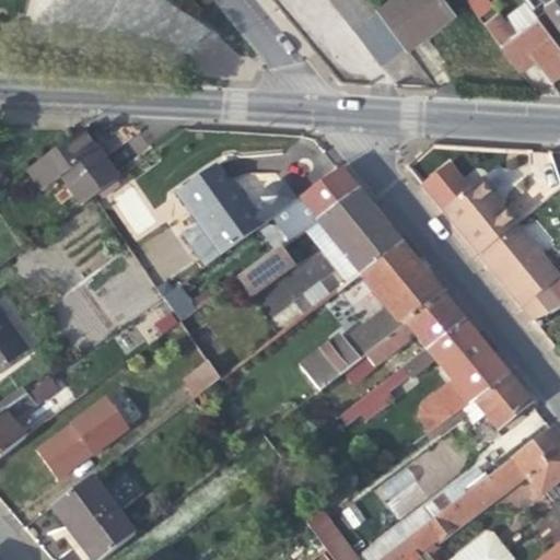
[(333,0),(353,27),(377,10),(376,9),(369,0),(333,0)]
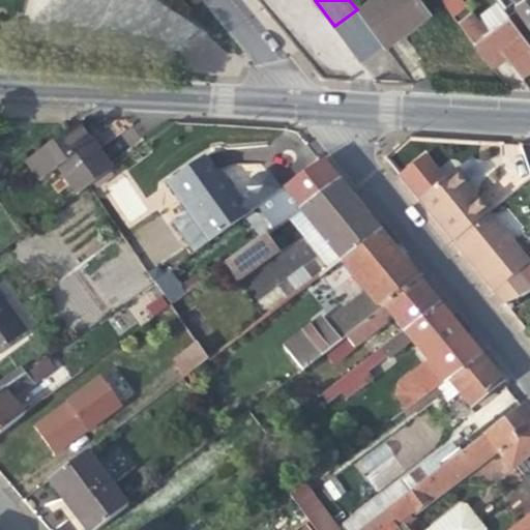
[(419,0),(366,0),(356,8),(357,9),(382,43),(384,46),(406,29),(429,12),(419,0)]
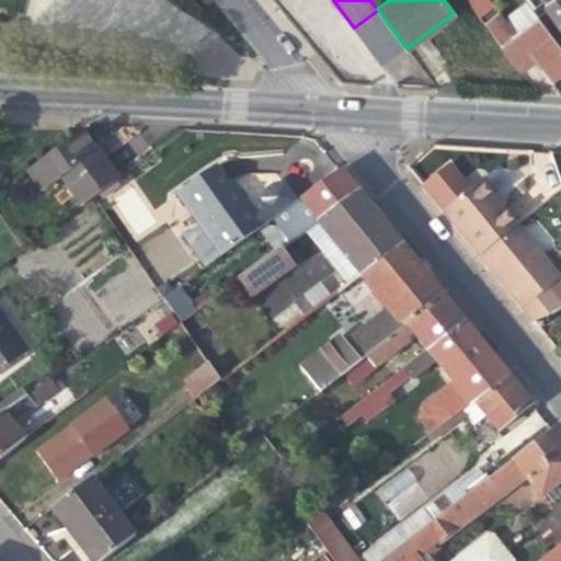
[(465,0),(478,18),(494,7),(489,0),(465,0)]
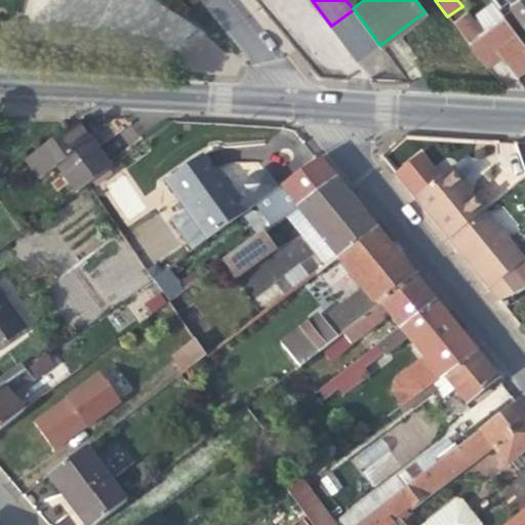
[(357,59),(378,43),(354,9),(331,26),(357,59)]
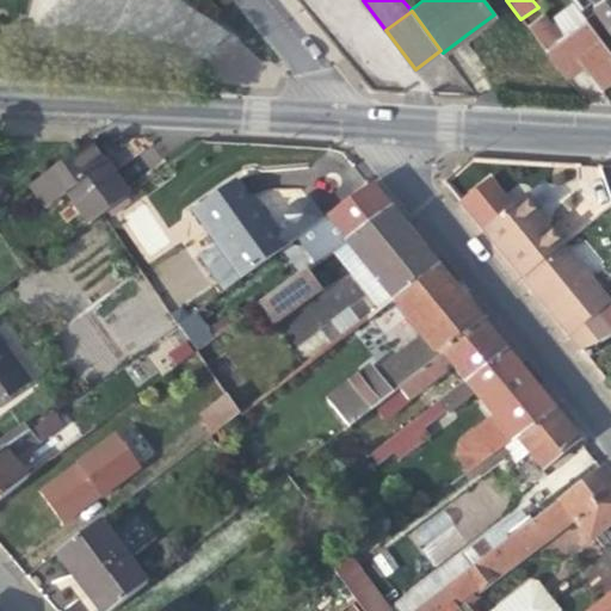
[(582,62),(561,35),(543,12),(528,24),(566,74),(582,62)]
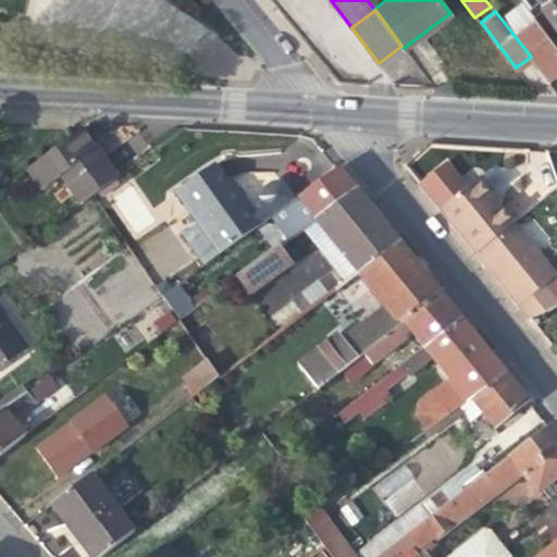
[(556,45),(533,14),(511,32),(531,57),(548,79),(556,72),(556,45)]
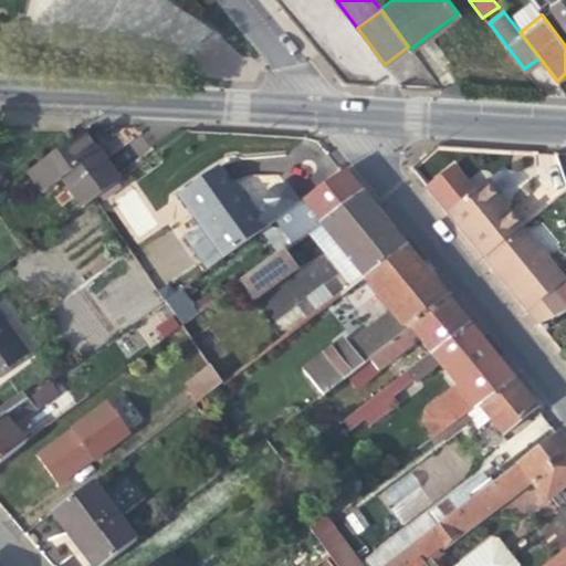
[(236,74),(234,45),(207,48),(208,75),(236,74)]
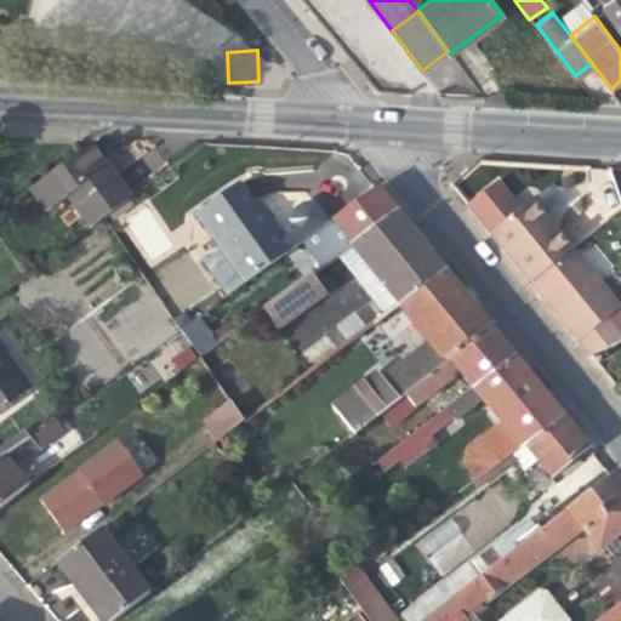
[(70,197),(93,227),(132,198),(113,174),(92,146),(33,191),(50,212),(70,197)]
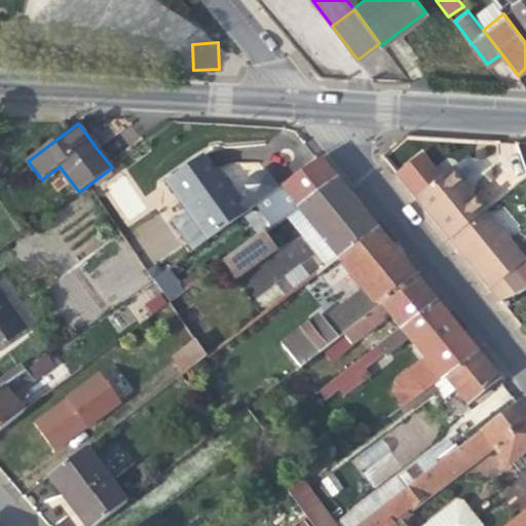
[(165,184),(184,210),(207,241),(248,212),(238,198),(228,185),(224,188),(213,172),(202,157),(165,184)]
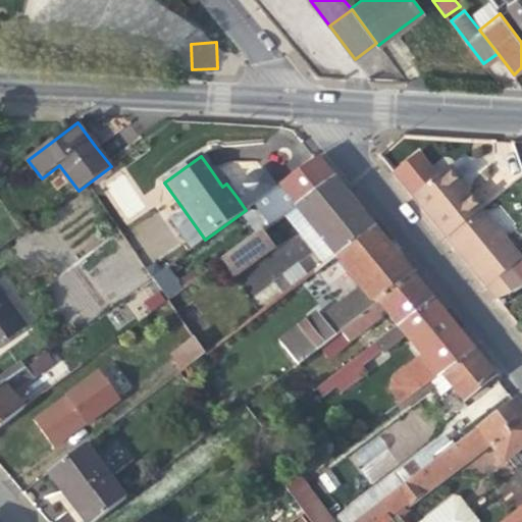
[(278,219),(285,214),(332,176),(326,168),(317,156),(275,190),(270,194),(277,203),(270,209),(278,219)]
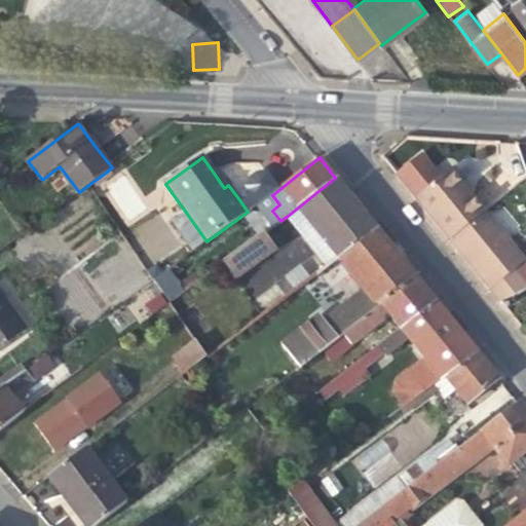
[(217,168),(213,172),(224,188),(228,185),(217,168)]
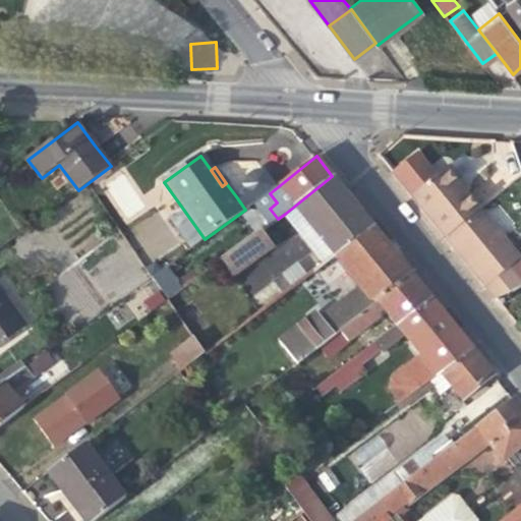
[(445,169),(432,179),(412,195),(447,237),(478,211),(465,194),(445,169)]
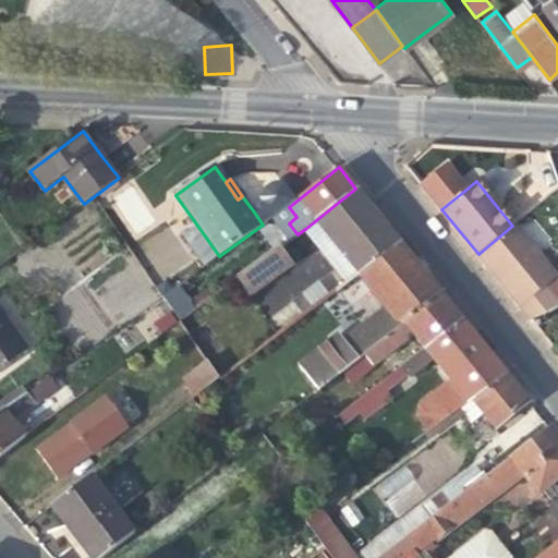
[(456,182),(434,199),(441,209),(463,192),(456,182)]
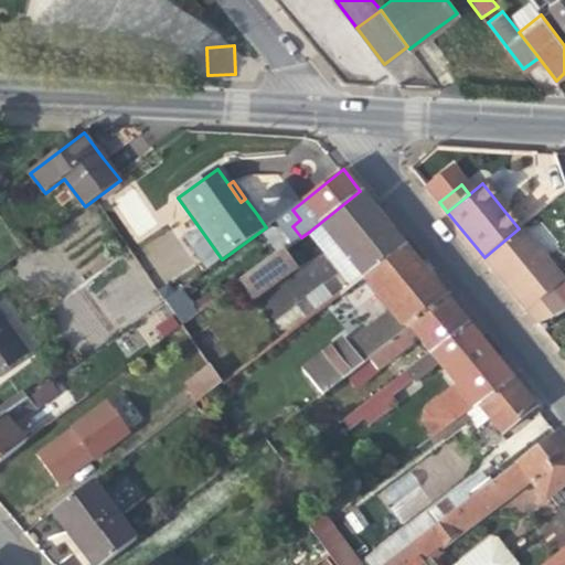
[(266,206),(256,213),(266,227),(292,210),(298,205),(284,187),(275,188),(267,193),(264,202),(266,206)]
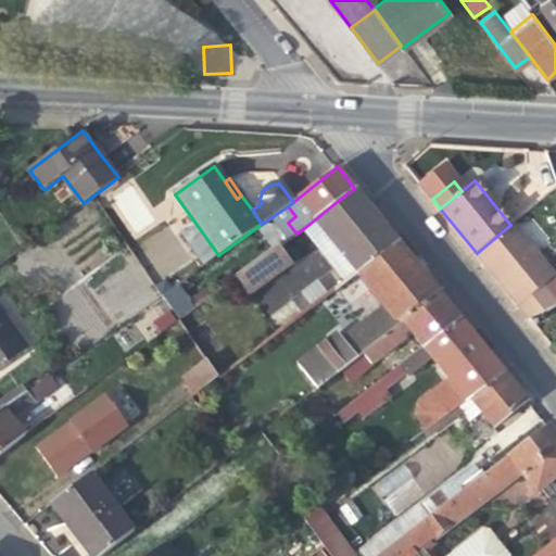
[(304,228),(346,281),(356,274),(397,242),(378,217),(354,188),(304,228)]
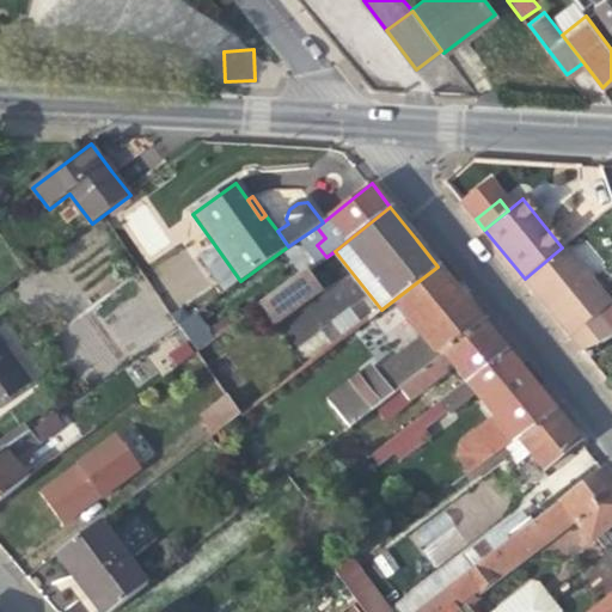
[(216,298),(240,281),(214,244),(190,262),(216,298)]
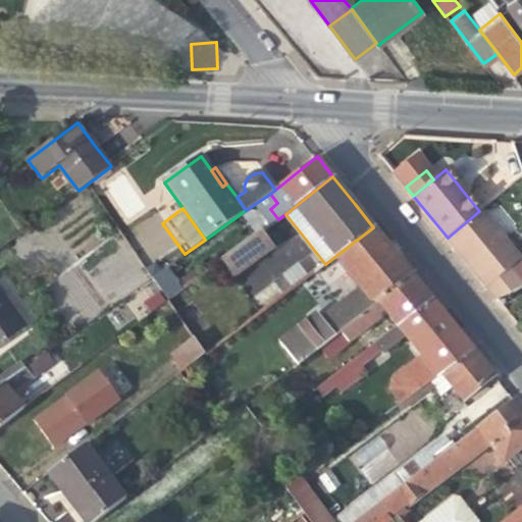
[(521,260),(480,210),(479,211),(448,238),(472,268),(498,300),(521,288),(521,260)]
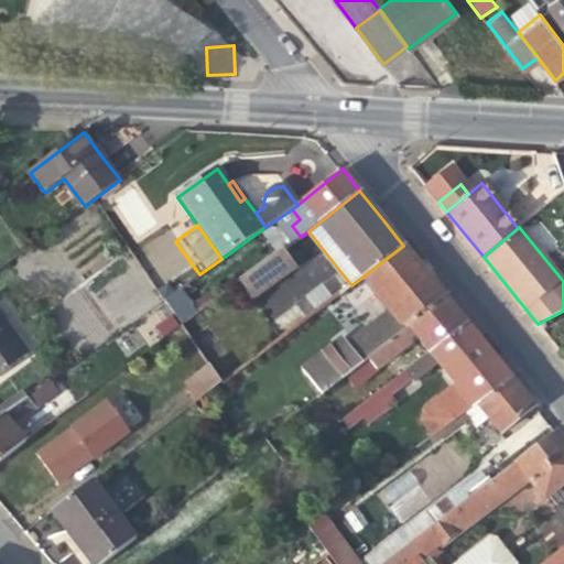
[(361,278),(368,286),(388,312),(403,332),(408,328),(445,299),(425,273),(403,246),(361,278)]
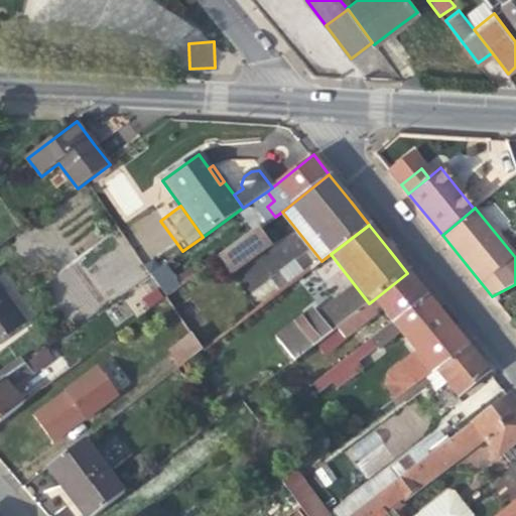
[(219,258),(232,274),(271,245),(259,228),(219,258)]
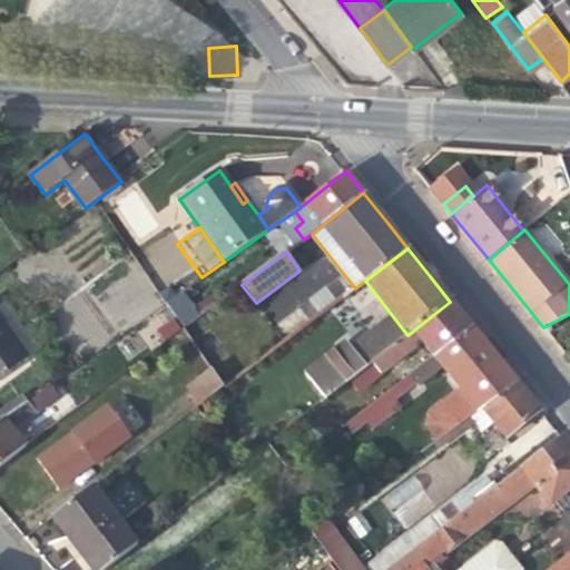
[(372,290),(365,281),(355,288),(349,294),(343,298),(350,306),(372,290)]
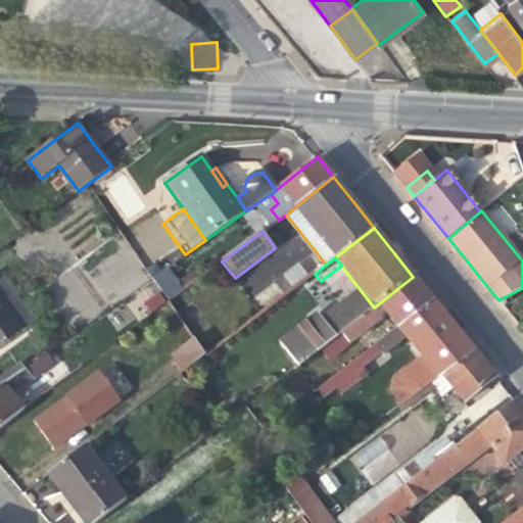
[(311,258),(268,290),(272,295),(284,286),(289,293),(315,274),(320,270),(311,258)]
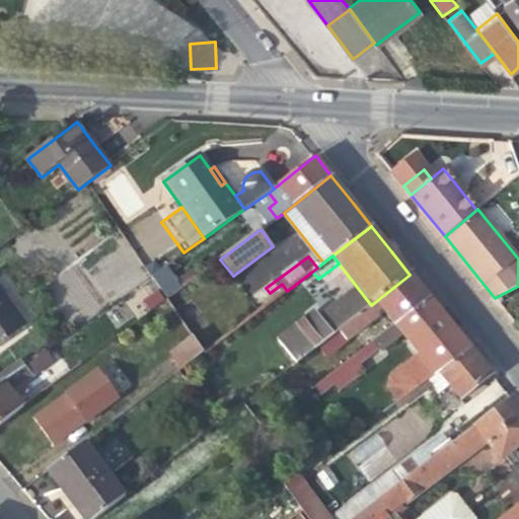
[(163,267),(151,276),(168,298),(183,287),(180,283),(182,281),(177,273),(171,278),(163,267)]
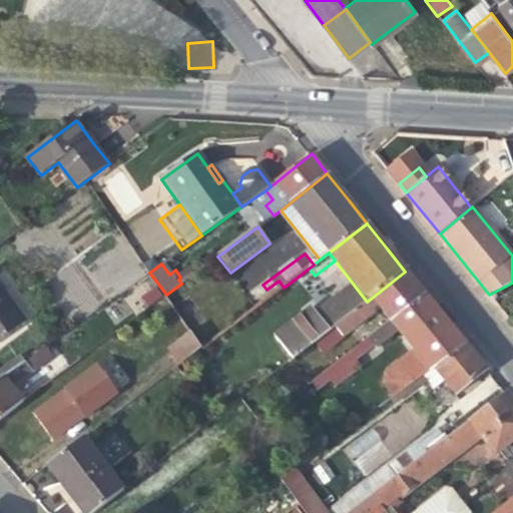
[(188,272),(180,278),(178,280),(181,284),(191,276),(188,272)]
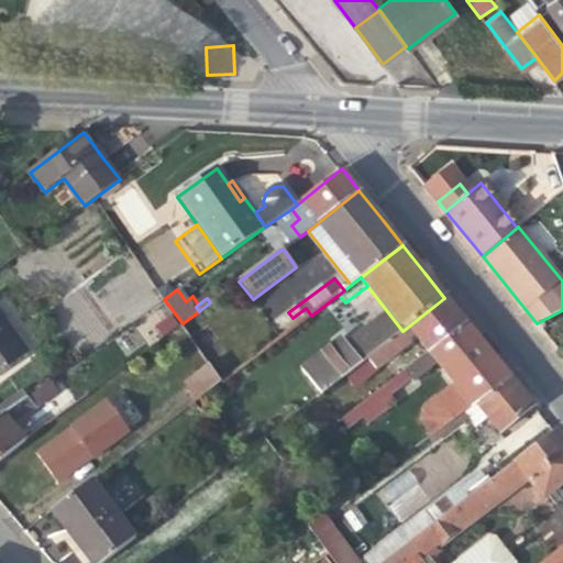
[(407,328),(417,340),(427,352),(464,323),(455,312),(444,298),(407,328)]
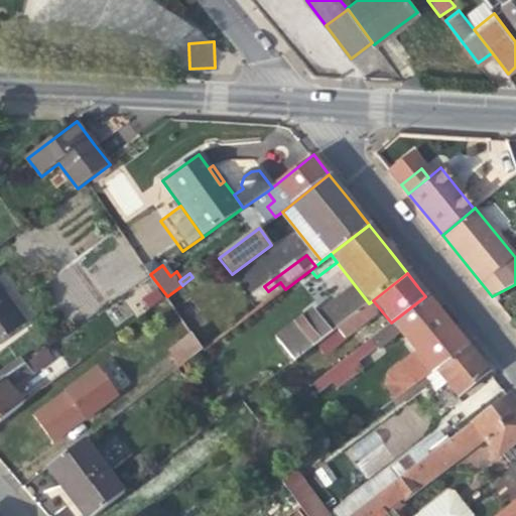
[(264,286),(248,298),(257,310),(285,289),(280,282),(268,291),(264,286)]
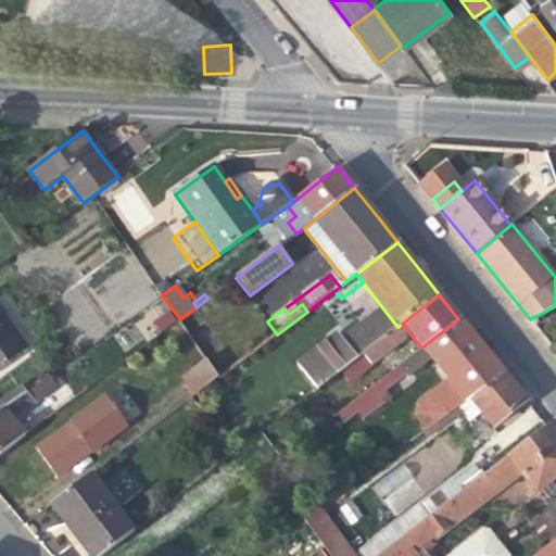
[(382,307),(343,338),(358,357),(364,354),(397,327),(382,307)]
